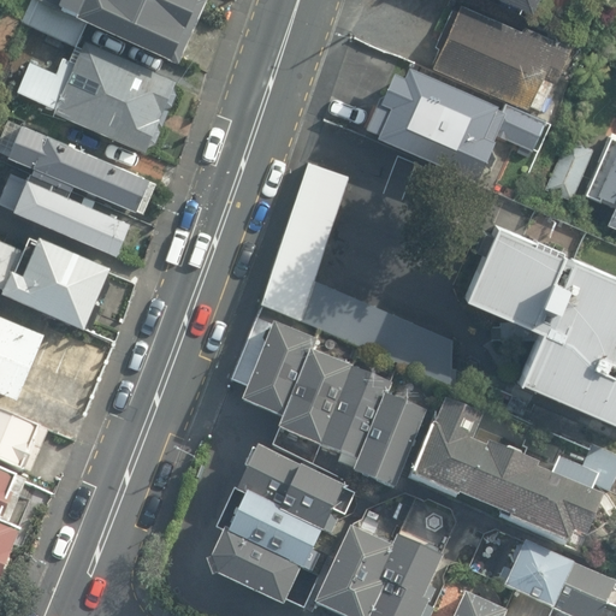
[(77,47),(88,23),(40,0),(33,0),(23,22),(77,47)]
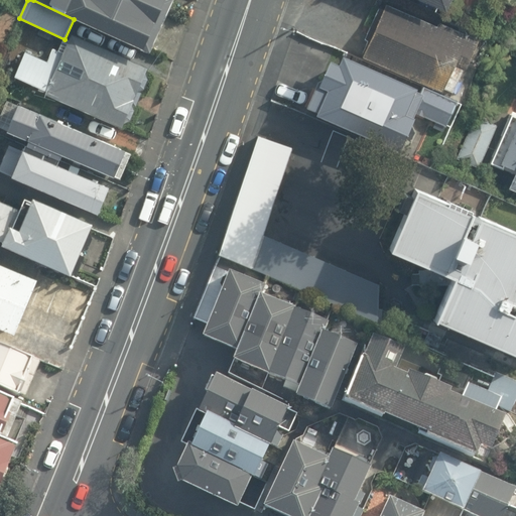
[(170,0),(33,0),(74,19),(148,52),(170,0)]
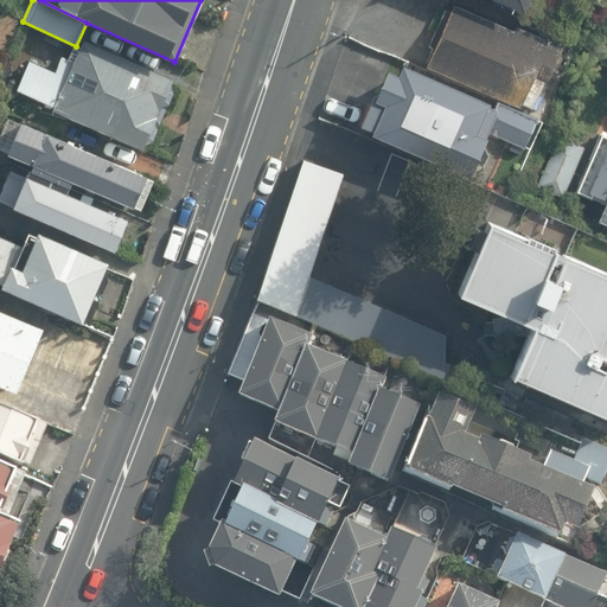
[(531,0),(493,0),(526,14),(531,0)]
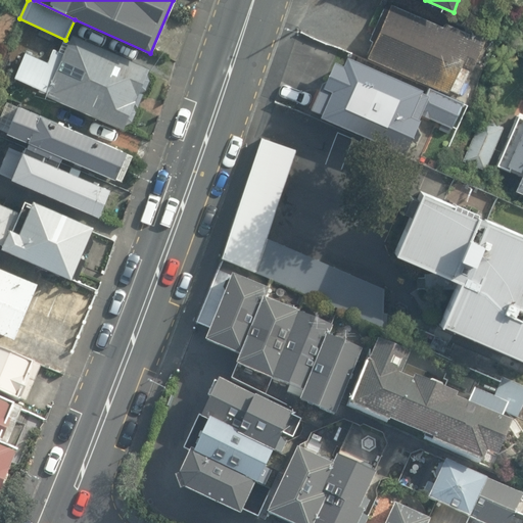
[(484,37),(391,2),(369,56),(459,92),(484,37)]
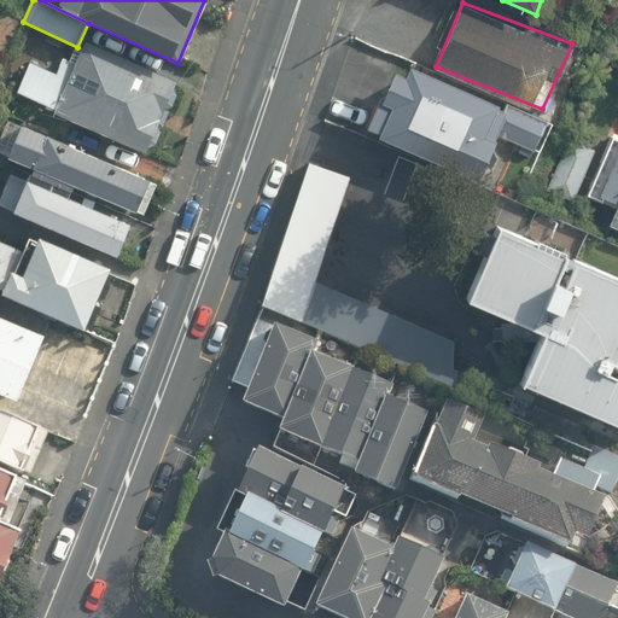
[(85,41),(76,63),(64,58),(57,73),(30,62),(17,92),(56,109),(53,112),(145,153),(147,147),(156,144),(162,132),(158,126),(163,128),(170,112),(165,110),(174,108),(178,95),(174,87),(176,82),(85,41)]
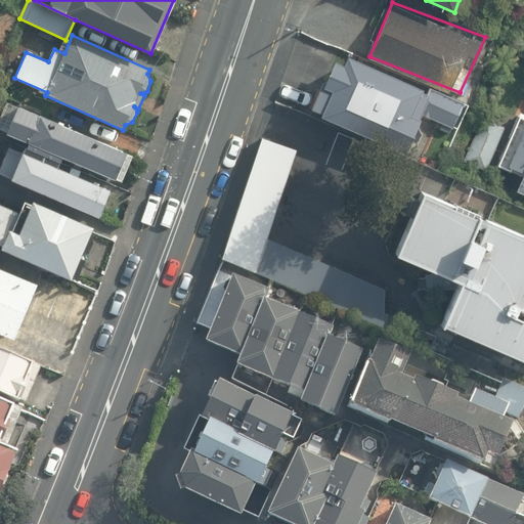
[(430,91),(338,53),(310,114),(409,150),(430,91)]
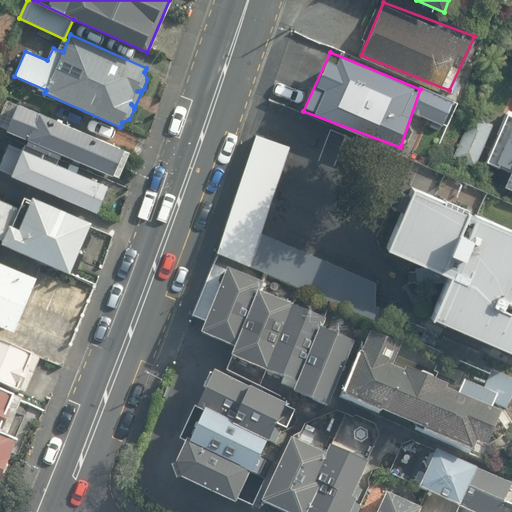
[(131,152),(8,100),(0,117),(0,126),(7,129),(6,131),(112,175),(119,177),(131,152)]
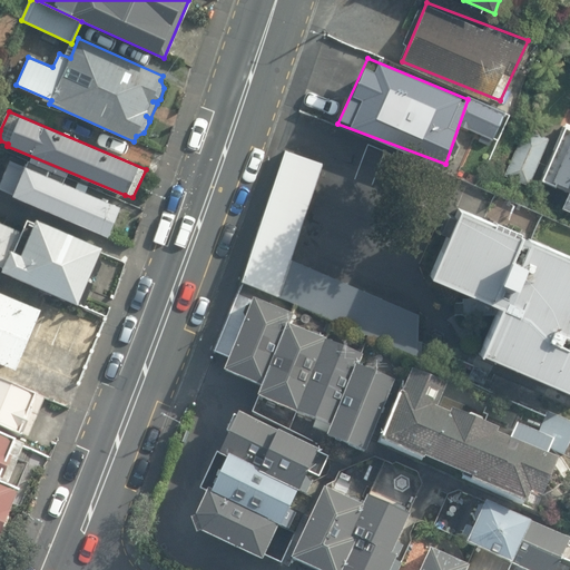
[(566,193),(559,208),(569,213),(569,124),(564,123),(540,180),(566,193)]
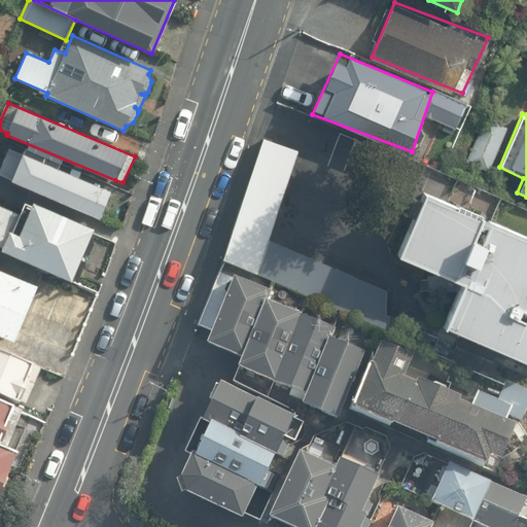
[(489,172),(507,129),(485,118),(466,163),(489,172)]
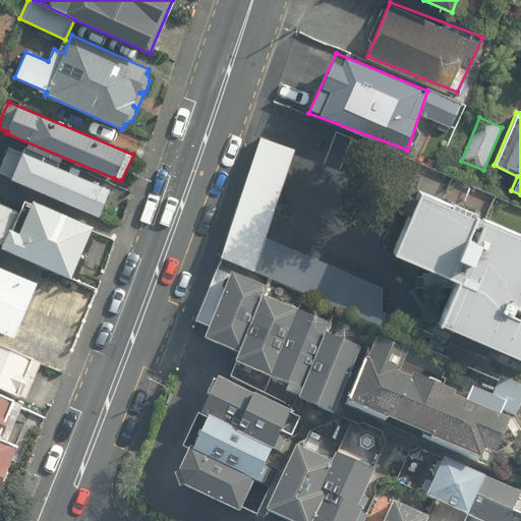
[(296,150),(261,137),(220,256),(386,328),(385,287),(267,237),(296,150)]
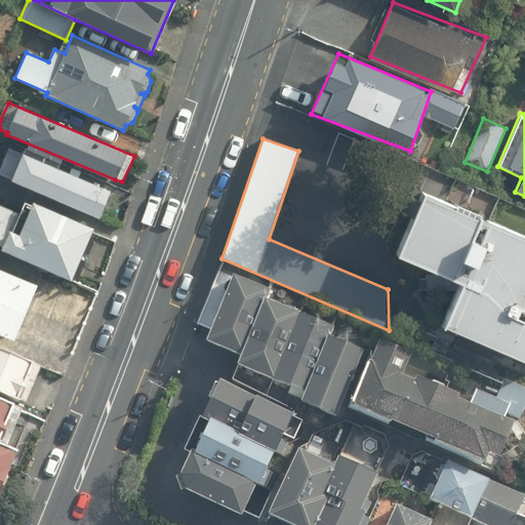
[(111,189),(9,147),(0,167),(0,173),(11,178),(10,179),(98,217),(111,189)]
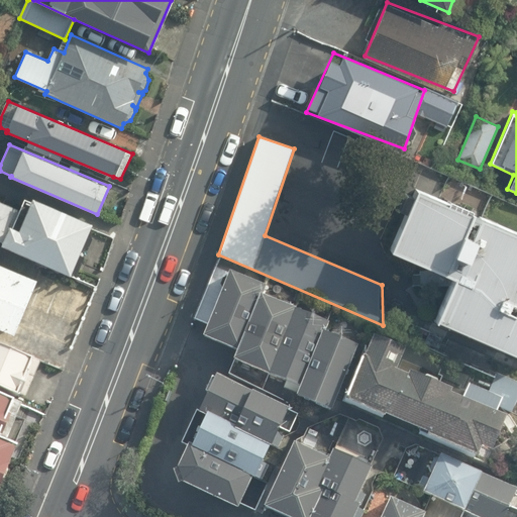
[(409,195),(402,192),(393,212),(400,215),(384,252),(448,280),(430,322),(516,359),(516,231),(478,215),(476,218),(471,216),(473,212),(413,188),(409,195)]
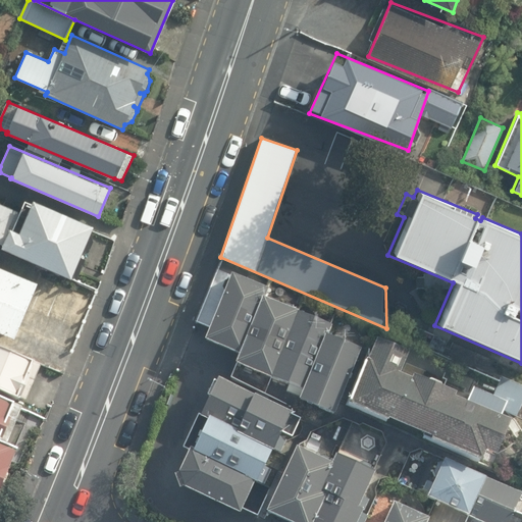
[(93,225),(33,200),(31,203),(24,200),(19,212),(0,203),(0,244),(1,245),(0,248),(70,278),(71,276),(76,278),(86,258),(81,256),(82,254),(89,252),(94,240),(90,233),(93,225)]
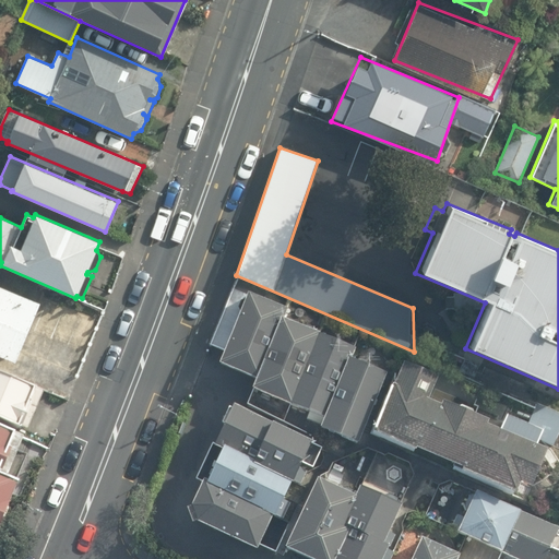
[(39,301),(0,285),(0,355),(15,361),(39,301)]
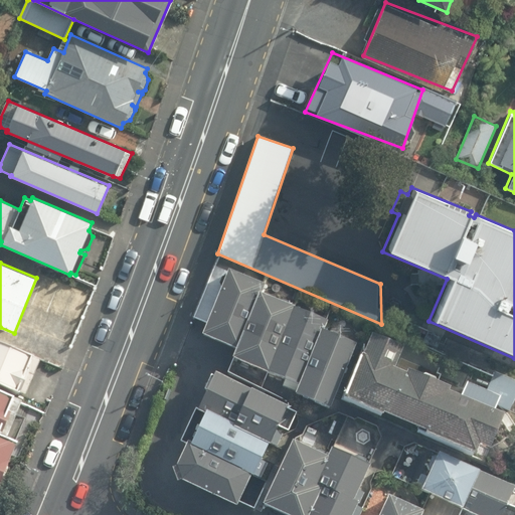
[(228,272),(201,338),(235,351),(230,361),(268,375),(268,374),(285,380),(283,387),(296,391),(295,396),(329,410),(356,346),(323,333),(327,322),(261,295),(265,286),(228,272)]
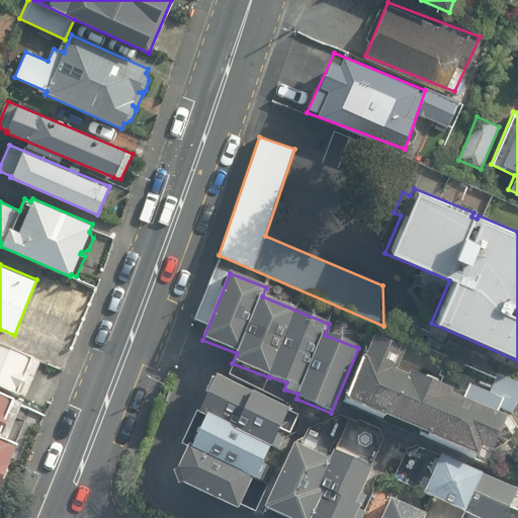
[(424,441),(473,463),(479,452),(488,456),(504,420),(495,416),(500,403),(467,389),(460,402),(458,401),(456,395),(437,387),(435,383),(410,373),(408,377),(397,372),(405,351),(370,337),(346,399),(348,405),(383,421),(385,418),(425,436),(424,441)]
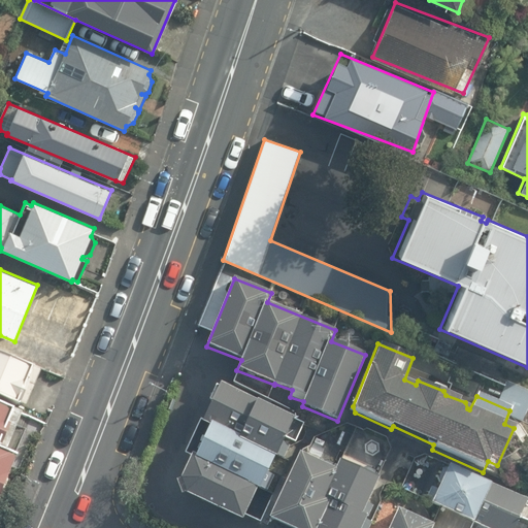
[(0,399),(18,407),(19,404),(27,408),(41,370),(0,353),(0,399)]
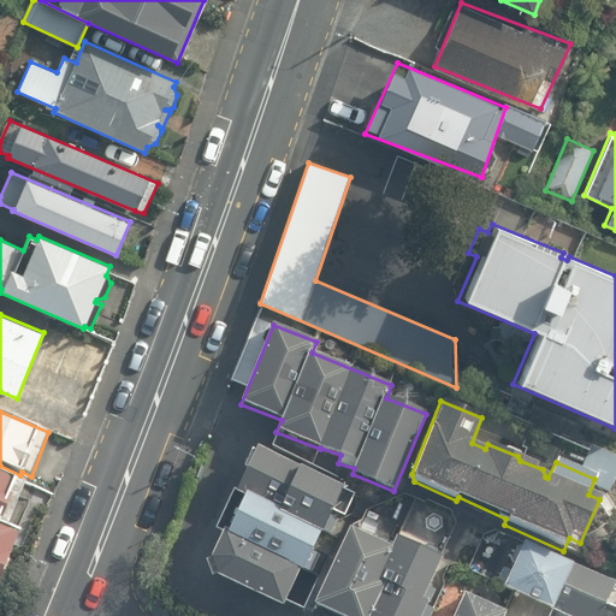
[(258,450),(247,492),(336,529),(356,487),(258,450)]
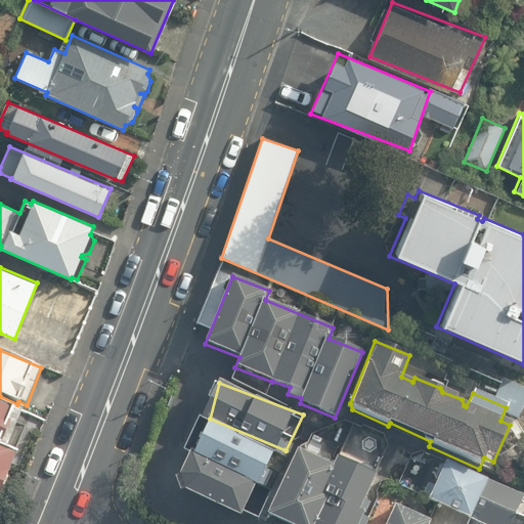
[(0,445),(8,448),(23,409),(0,400),(0,445)]
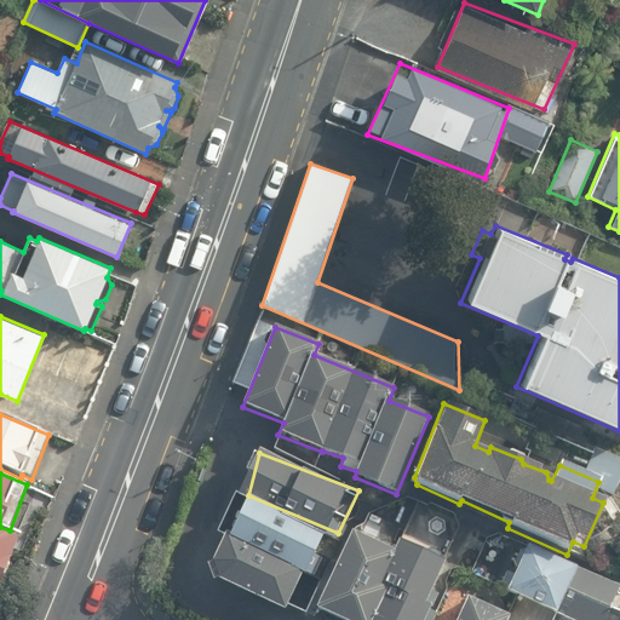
[(248,495),(231,532),(325,569),(338,533),(248,495)]
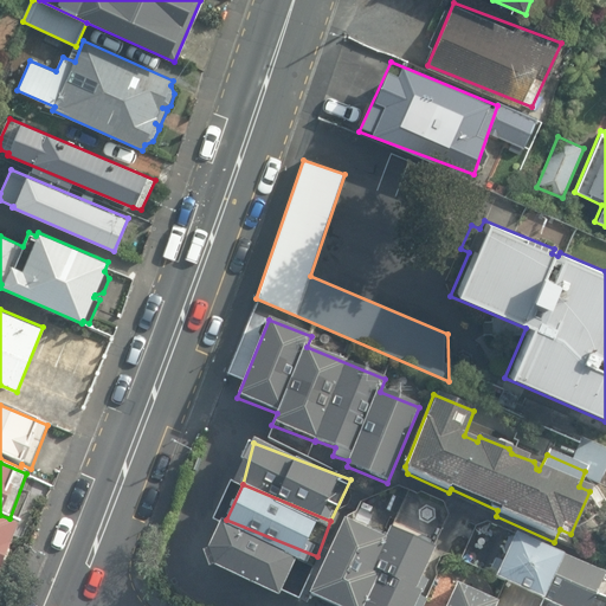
[(359,605),(392,524),(356,513),(321,590),(355,605),(359,605)]
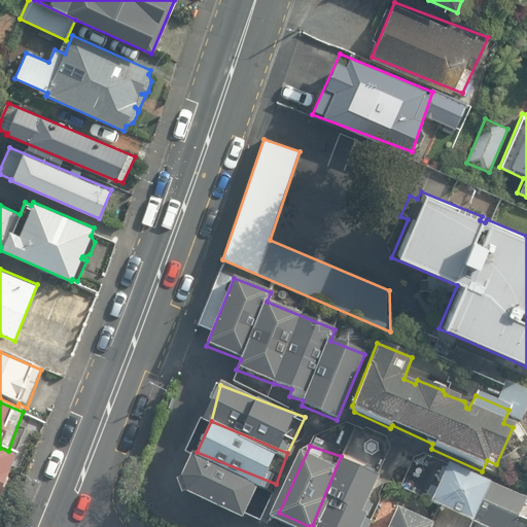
[(0,500),(19,455),(8,451),(0,448),(0,500)]
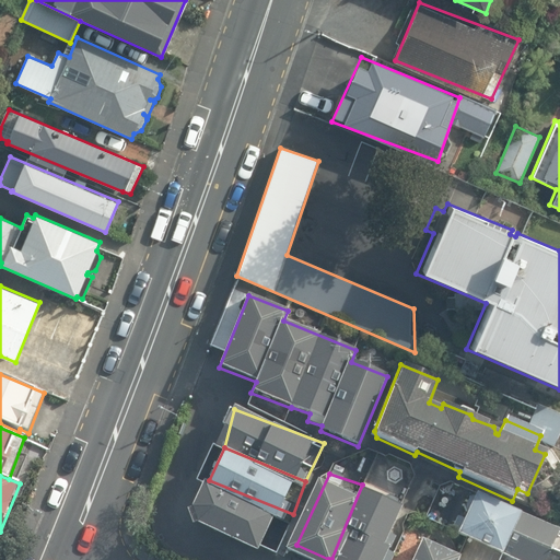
[(293,514),(209,480),(194,517),(275,549),(293,514)]
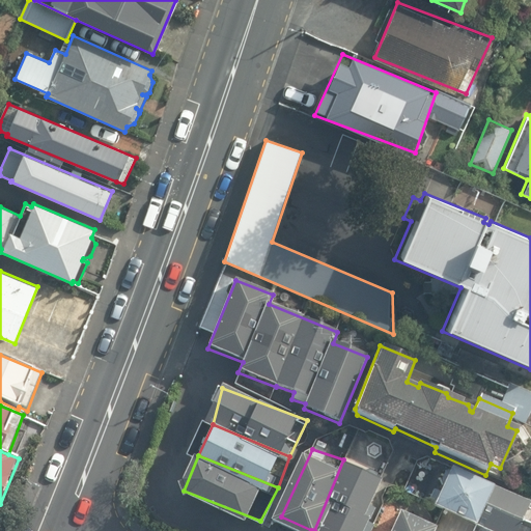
[(361,530),(383,475),(343,459),(314,530),(361,530)]
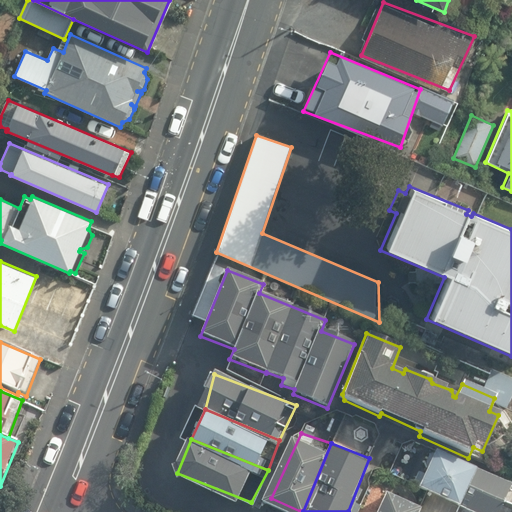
[(503,511),(511,494),(511,479),(436,445),(417,486),(471,511),(503,511)]
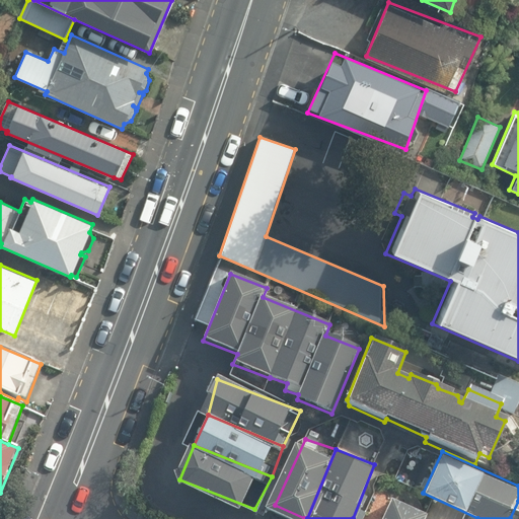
[(425,518),(428,514),(390,493),(379,518),(425,518)]
